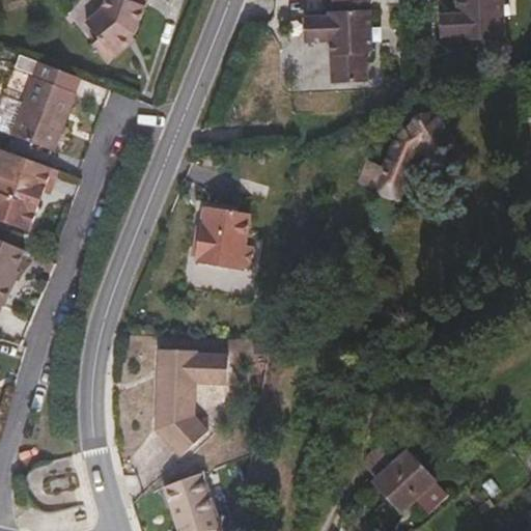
[(132,30),(143,0),(99,0),(98,4),(78,16),(87,32),(84,34),(96,57),(121,43),(118,37),(127,32),(132,30)]
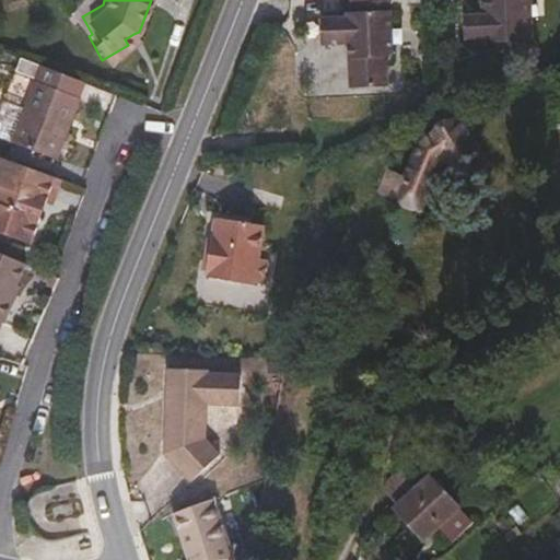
[(391,59),(391,11),(387,11),(386,0),(349,0),(350,14),(346,14),(346,20),(317,20),(318,44),(348,44),(354,44),(354,58),(356,77),(348,77),(348,90),(383,90),(383,59),(391,59)]
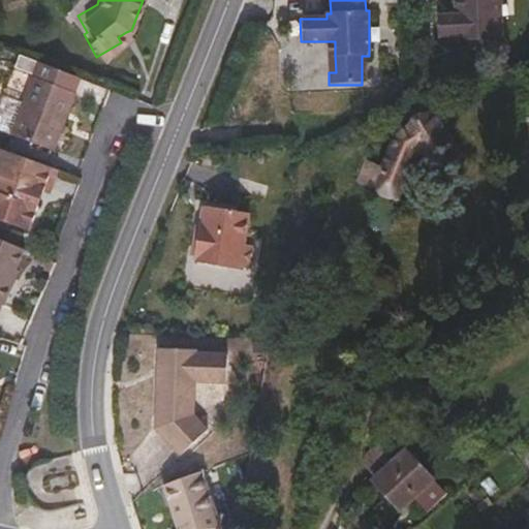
[(502,39),(500,0),(455,0),(456,16),(437,17),(438,37),(457,36),(457,41),(502,39)]
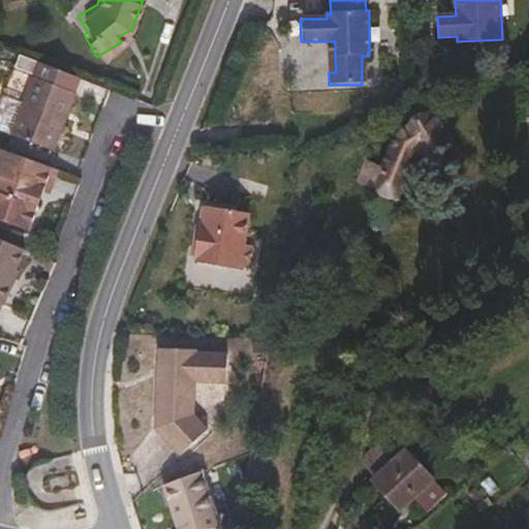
[(121,42),(129,37),(126,32),(118,37),(121,42)]
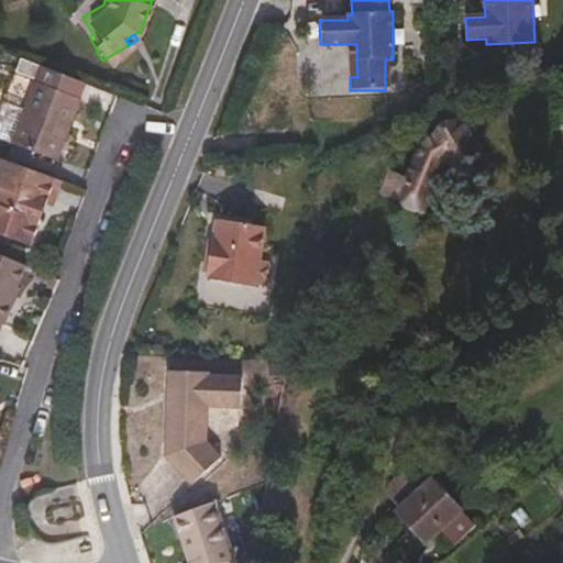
[(86,83),(43,65),(25,111),(13,143),(57,161),(81,99),(80,98),(86,83)]
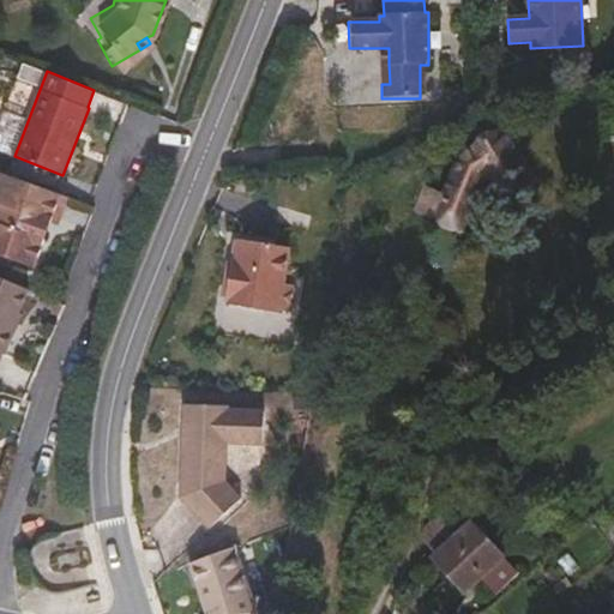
[(0,150),(14,156),(28,121),(8,114),(4,115),(0,125),(0,150)]
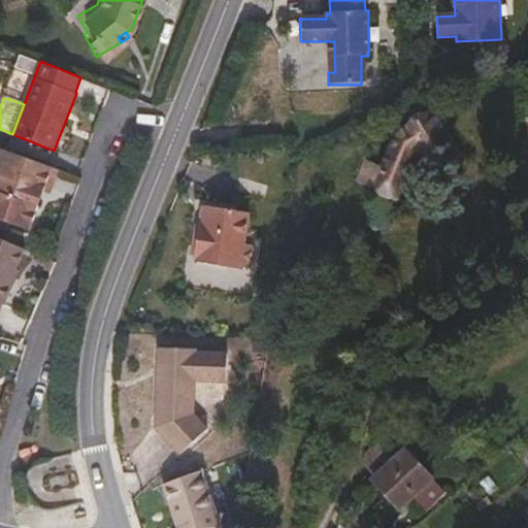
[(397,196),(415,154),(421,151),(435,172),(439,174),(446,174),(451,173),(456,171),(460,166),(462,162),(463,156),(434,112),(397,136),(383,169),(371,164),(364,183),(397,196)]
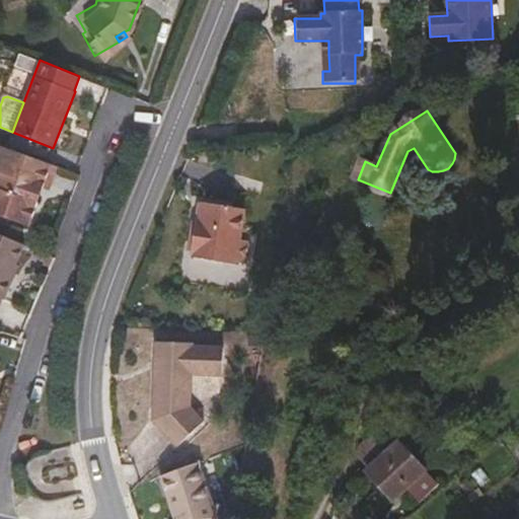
[(44,189),(51,171),(57,173),(60,166),(0,144),(0,215),(8,212),(11,220),(30,227),(40,203),(33,201),(40,187),(44,189)]
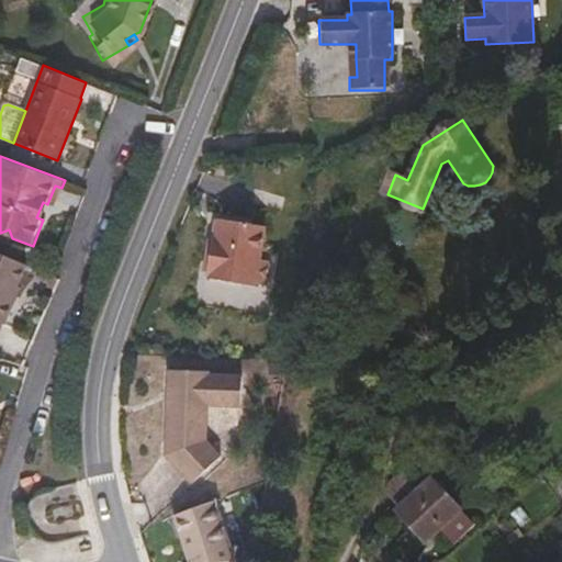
[(265,284),(269,260),(260,259),(266,225),(221,217),(216,238),(213,237),(206,274),(210,276),(210,278),(256,285),(256,283),(265,284)]
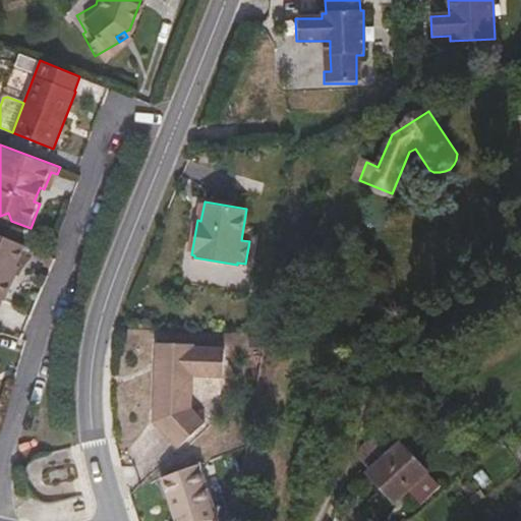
[(11,279),(25,245),(0,234),(0,299),(3,300),(6,301),(14,280),(11,279)]
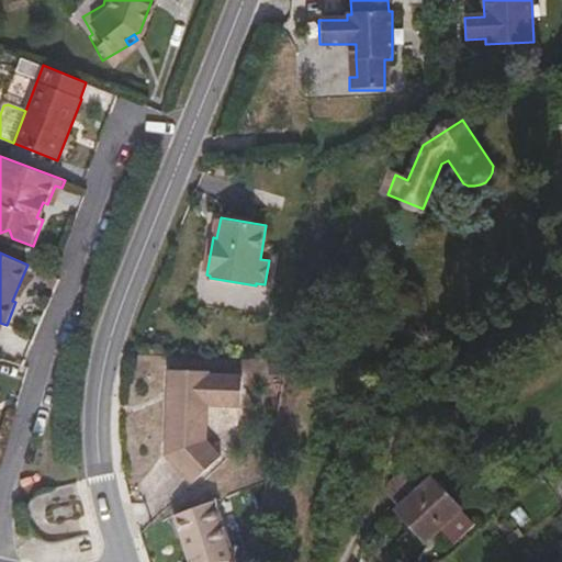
[(238,409),(239,380),(206,379),(206,375),(166,373),(164,431),(203,430),(204,408),(238,409)]
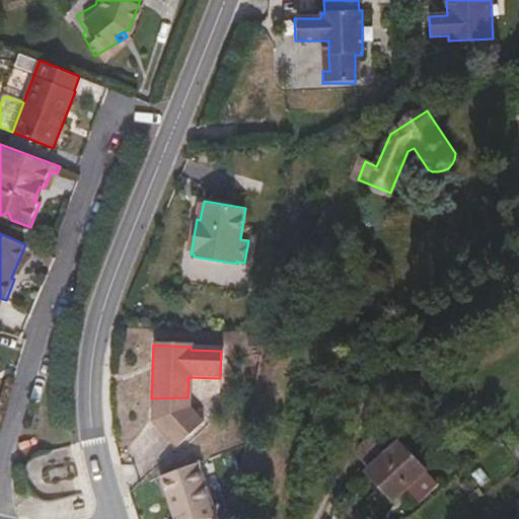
[(201,425),(188,410),(188,397),(151,398),(150,424),(174,449),(201,425)]
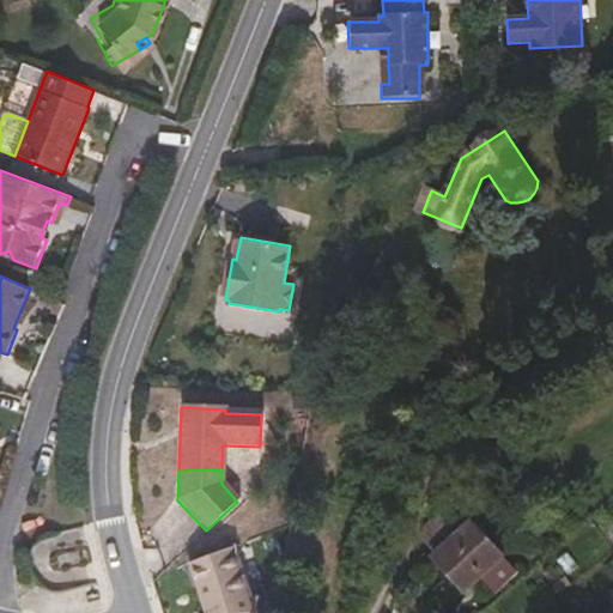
[(461,522),(447,508),(425,528),(423,536),(434,550),(461,522)]
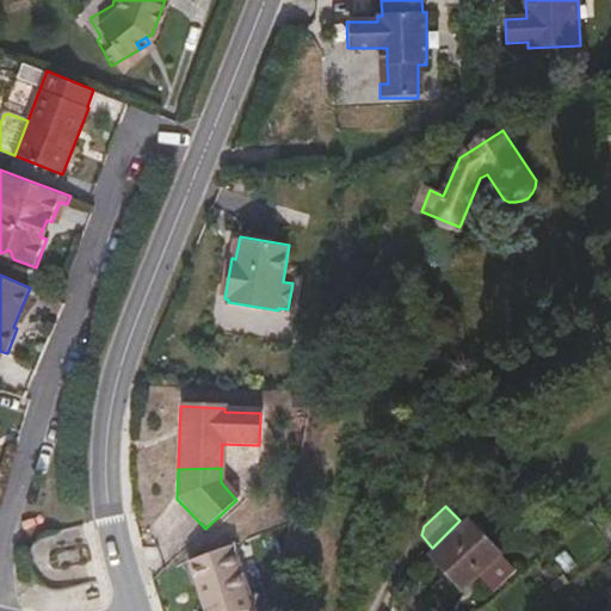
[(501,553),(470,519),(431,555),(463,588),(501,553)]
